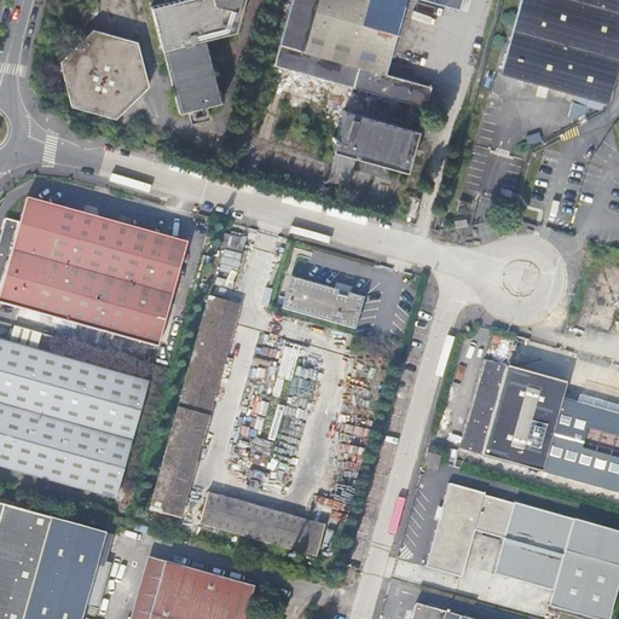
[(162,0),(165,5),(150,9),(161,51),(163,52),(179,115),(220,104),(204,40),(233,32),(242,0),(162,0)]
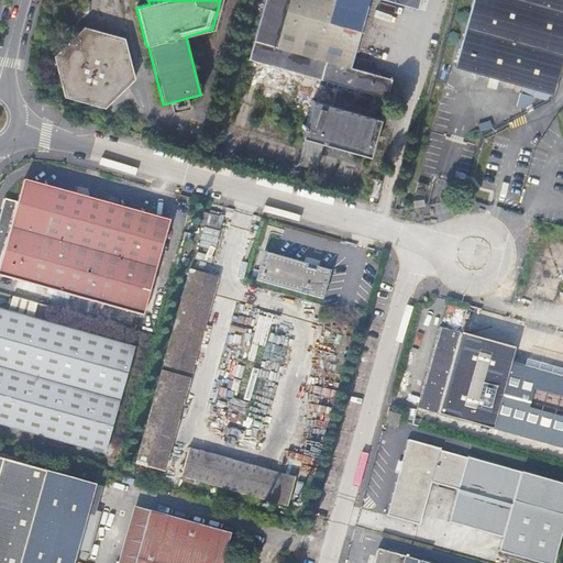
[(419,0),(265,0),(250,61),(387,100),(392,83),(351,70),(370,0),(376,0),(416,11),(419,0)]
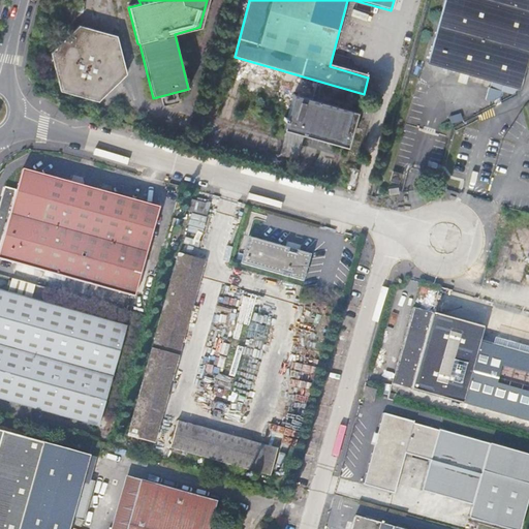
[(528,0),(446,0),(430,62),(521,86),(528,56),(528,0)]
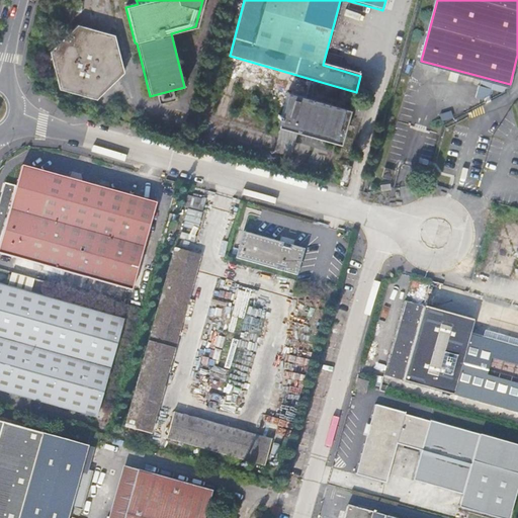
[(120,76),(113,38),(77,26),(48,52),(55,90),(91,101),(120,76)]
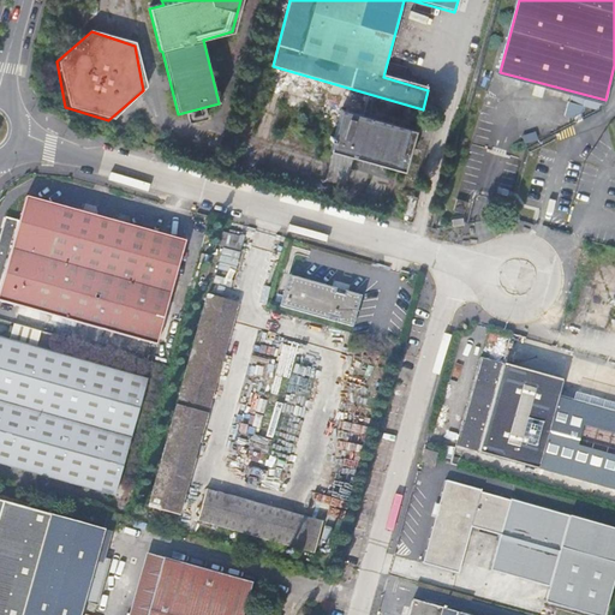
[(404,174),(416,133),(345,113),(333,154),(404,174)]
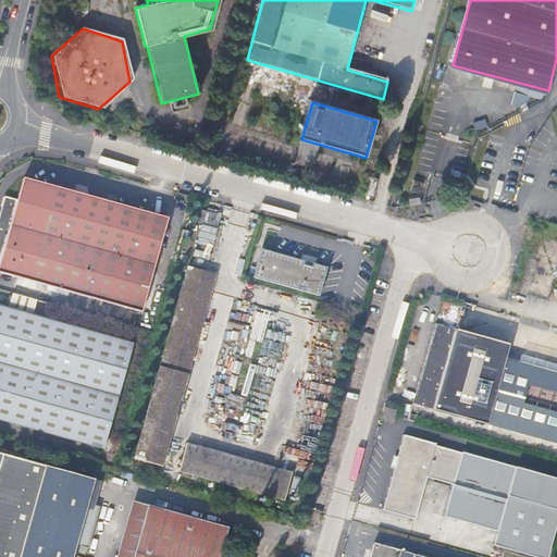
[(0,272),(143,312),(145,301),(168,220),(23,180),(17,200),(5,198),(0,217),(0,272)]
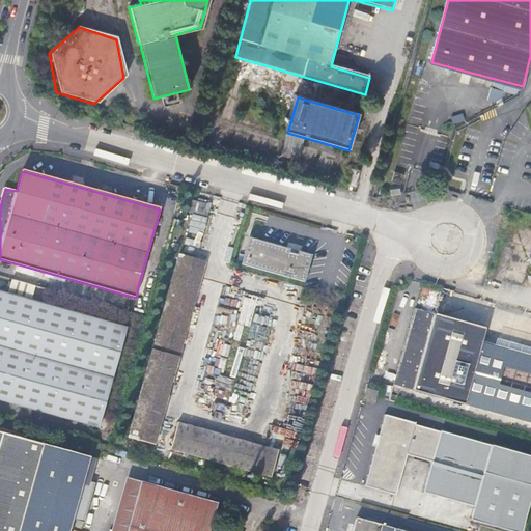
[(399,185),(402,174),(394,172),(391,183),(399,185)]
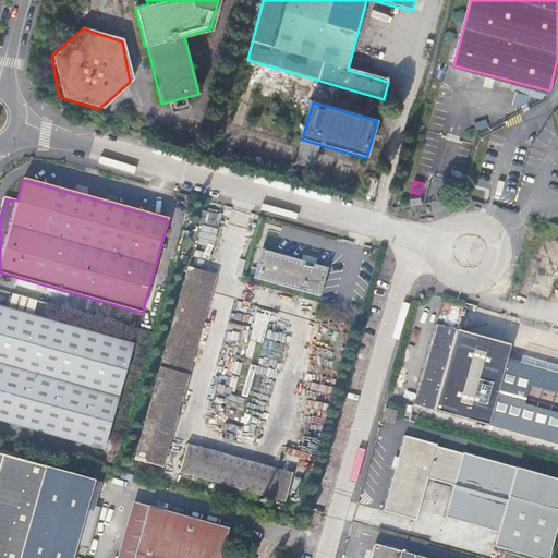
[(204,210),(195,256),(211,259),(220,213),(204,210)]
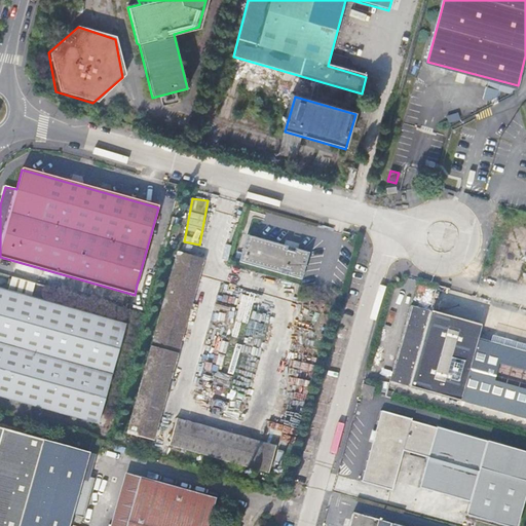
[(525,285),(525,227),(514,225),(510,239),(513,240),(509,255),(505,254),(499,277),(525,285)]
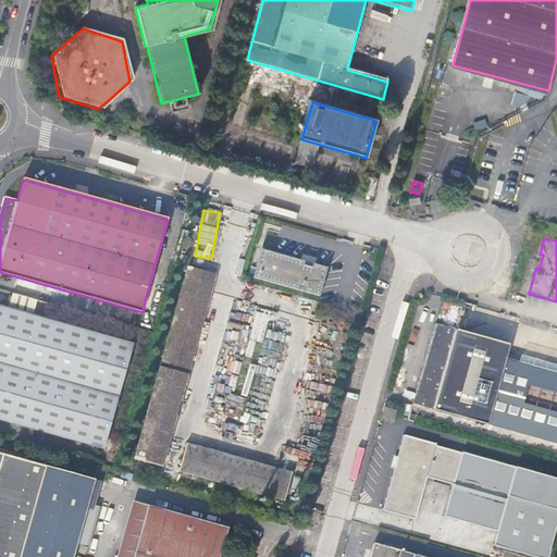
[(319,298),(326,270),(260,251),(252,280),(319,298)]
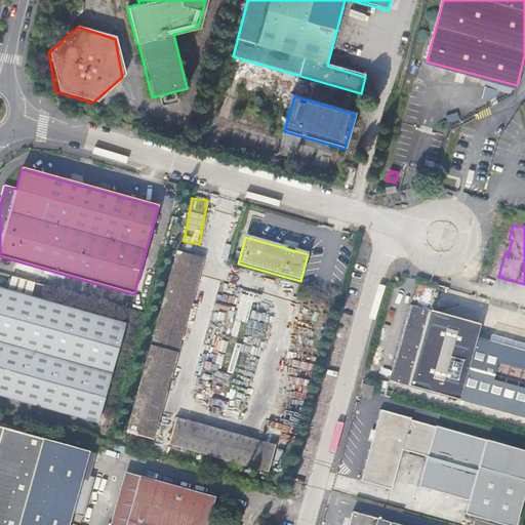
[(175,253),(164,295),(127,432),(153,439),(190,305),(201,260),(175,253)]
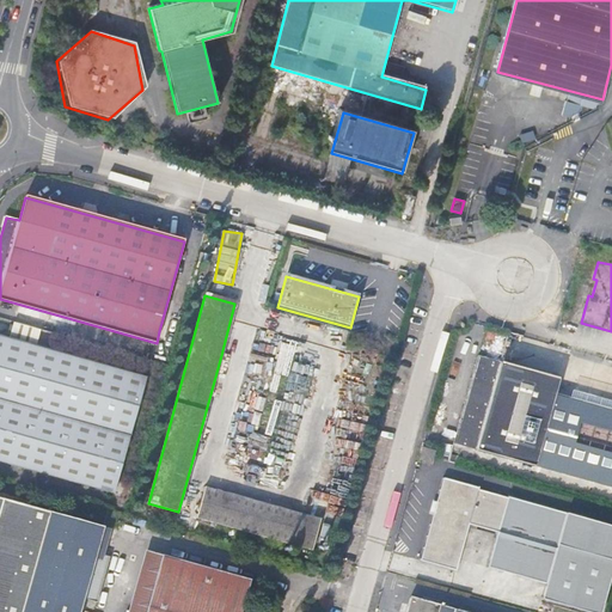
[(24,324),(22,336),(40,340),(41,328),(24,324)]
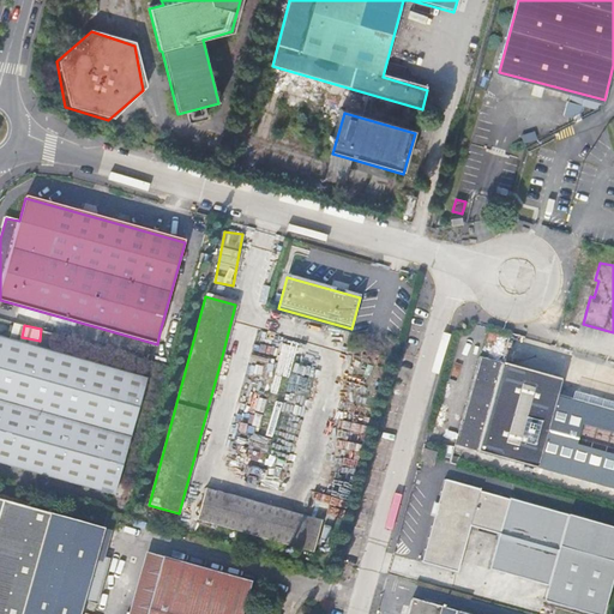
[(0,461),(118,494),(149,379),(0,337),(0,461)]
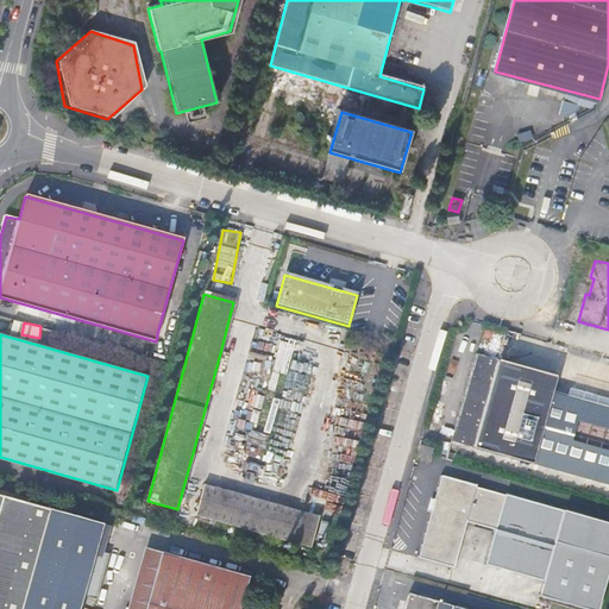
[(245,372),(267,378),(277,343),(256,337),(245,372)]
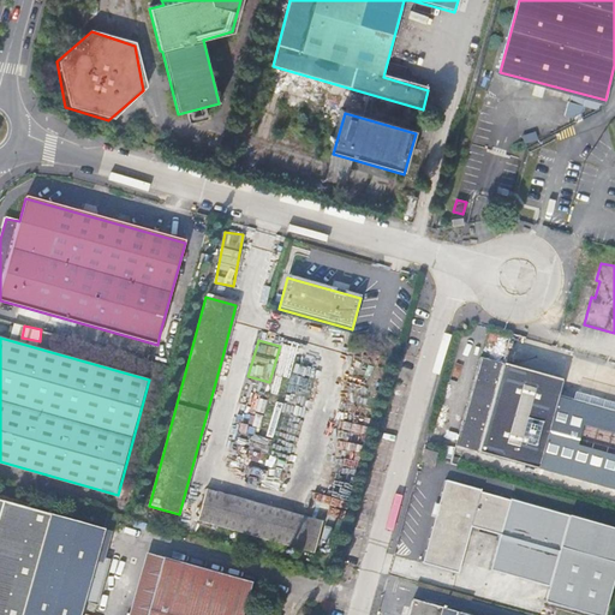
[(541,469),(569,477),(590,405),(560,396),(562,381),(482,359),(457,447),(538,470),(541,469)]
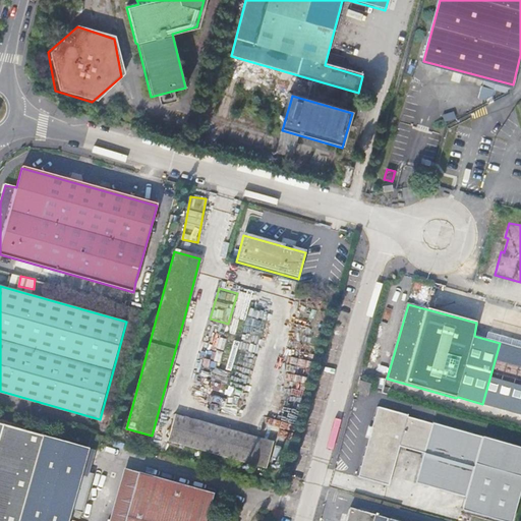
[(520,348),(500,343),(482,404),(520,414),(520,348)]
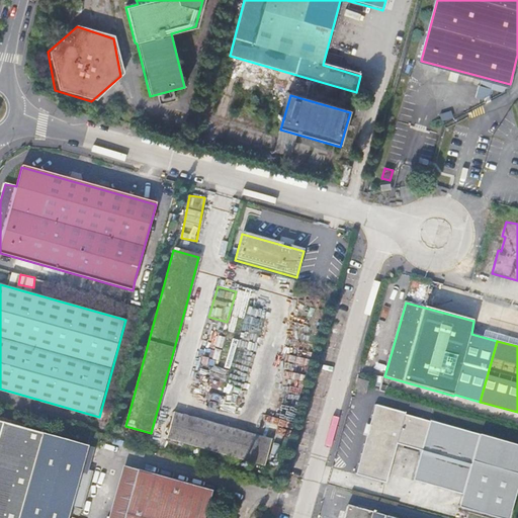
[(363,393),(366,382),(357,380),(354,391),(363,393)]
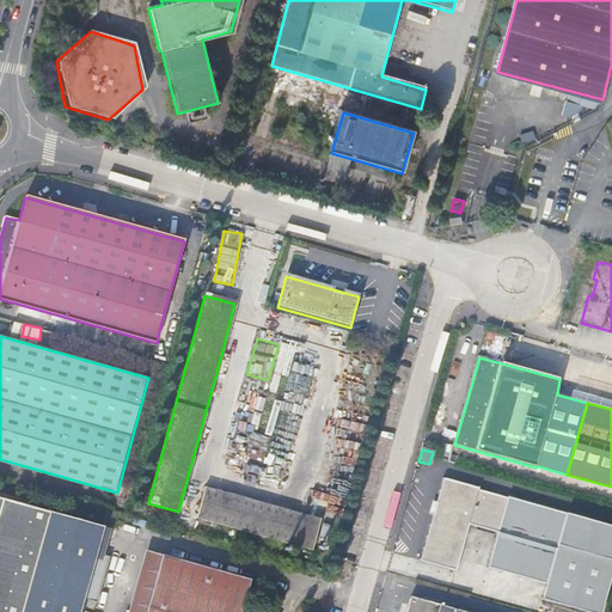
[(587,611),(601,611),(611,577),(611,526),(508,499),(508,500),(478,491),(479,490),(445,481),(422,563),(456,573),(469,527),(499,536),(489,568),(546,585),(543,600),(587,611)]
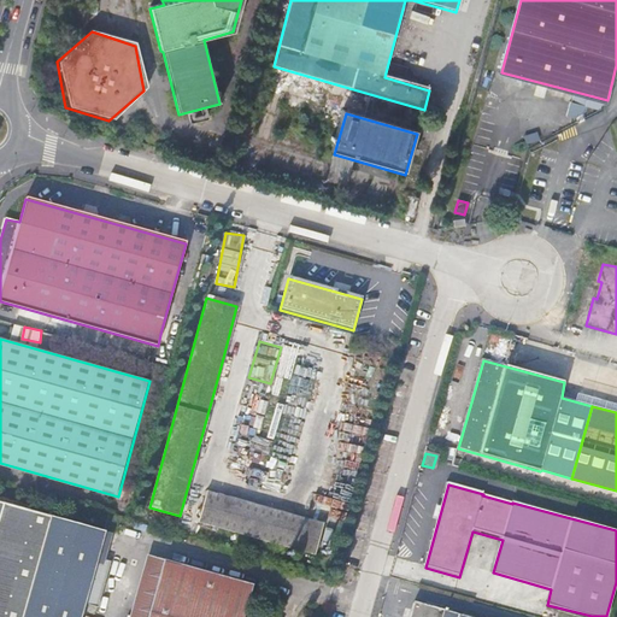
[(199,521),(316,553),(324,522),(207,491),(199,521)]
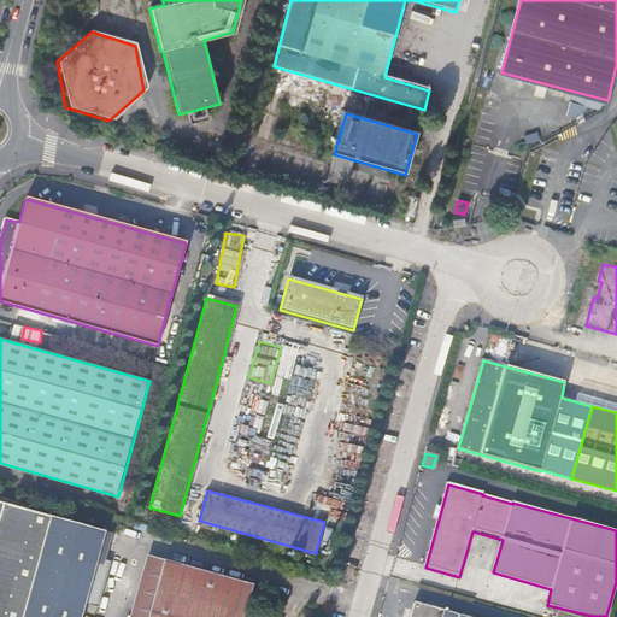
[(95,609),(107,563),(95,559),(104,532),(0,501),(0,616),(77,616),(82,604),(95,609)]
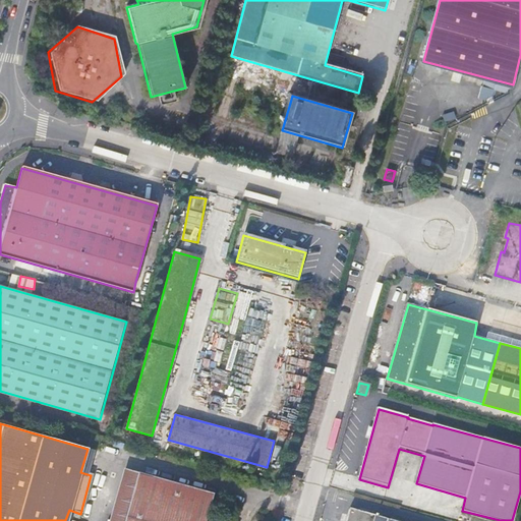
[(110,520),(125,520),(138,474),(124,470),(110,520)]
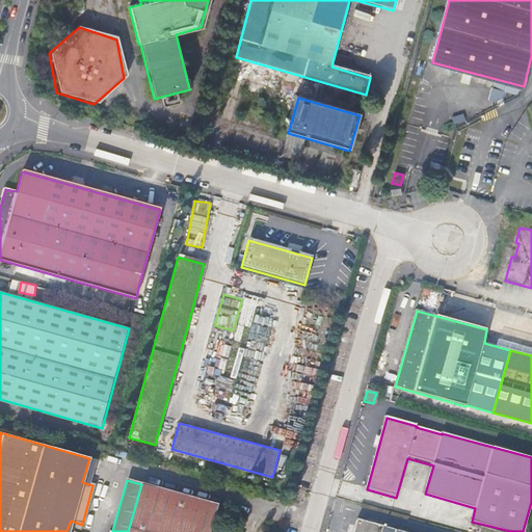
[(141,484),(128,531),(209,531),(217,505),(141,484)]
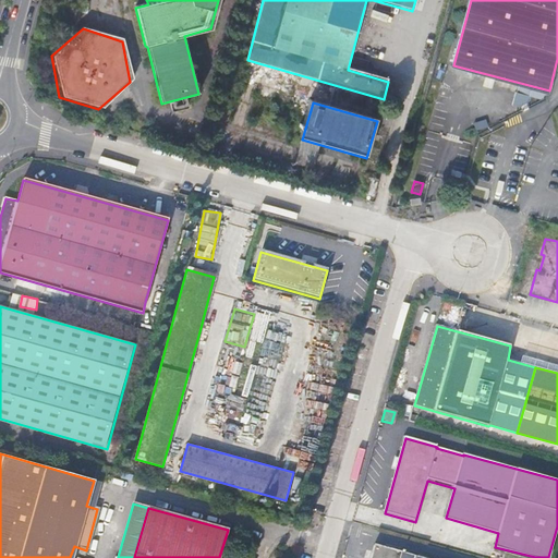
[(426,557),(375,544),(371,557),(426,557)]
